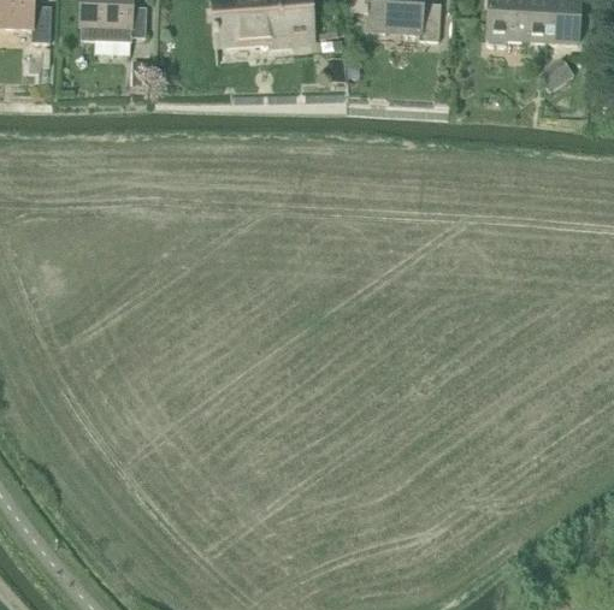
[(52,43),(54,7),(35,6),(35,0),(0,0),(0,27),(35,29),(35,42),(52,43)]
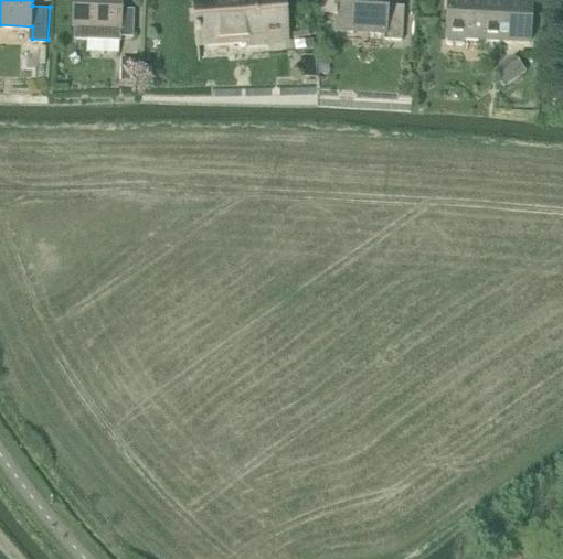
[(75,0),(74,23),(76,23),(75,35),(121,40),(123,35),(134,35),(137,7),(123,6),(123,0),(75,0)]
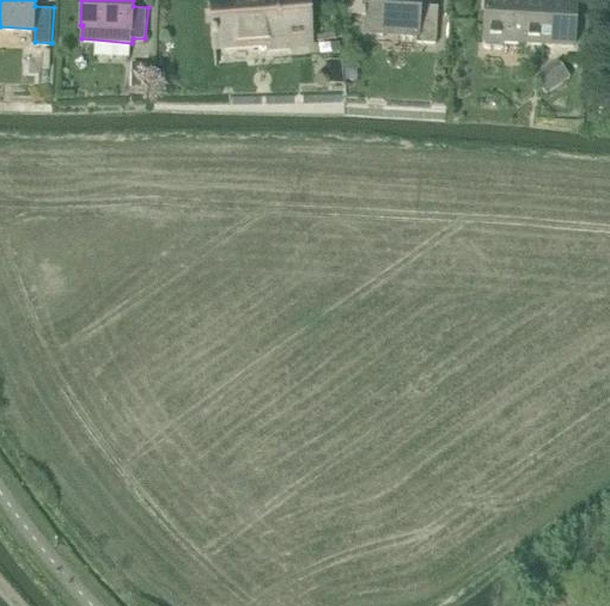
[(269,47),(312,43),(307,0),(213,0),(217,47),(269,43),(269,47)]
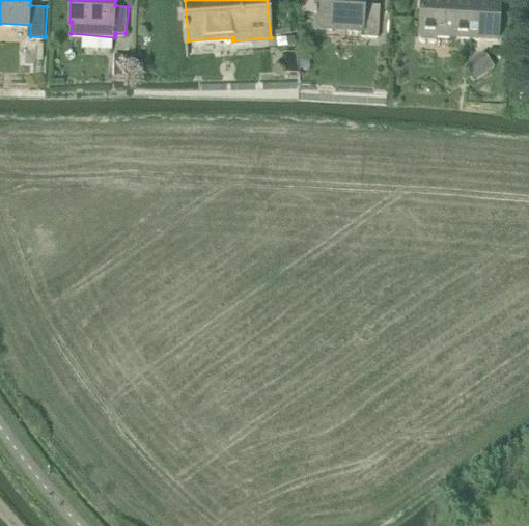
[(378,38),(380,8),(365,7),(366,0),(317,0),(315,26),(362,30),(361,36),(378,38)]
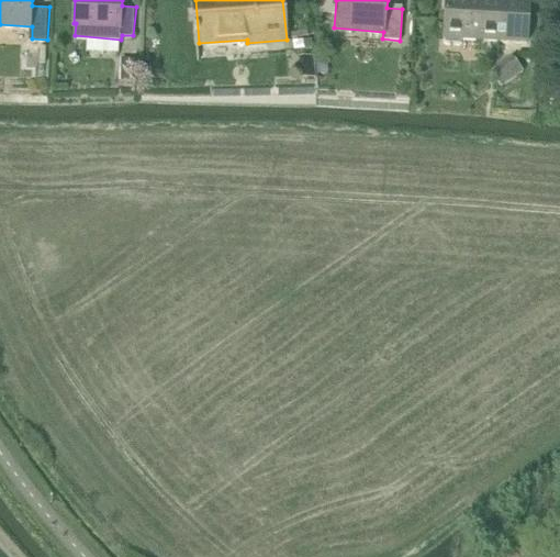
[(446,35),(446,39),(448,41),(460,41),(463,39),(463,36),(528,41),(532,1),(515,0),(448,0),(446,35)]
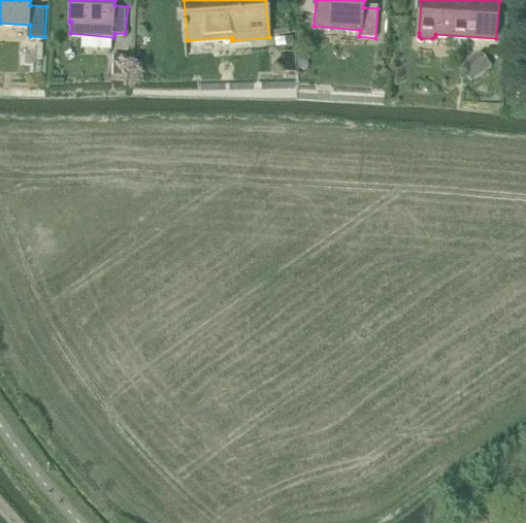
[(287,30),(288,40),(296,39),(295,29),(287,30)]
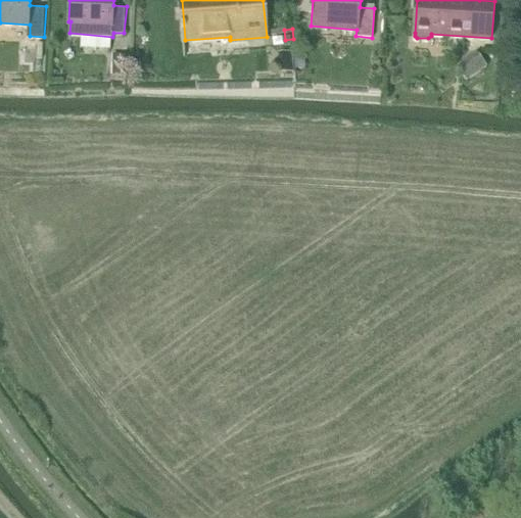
[(113,51),(112,73),(128,74),(128,52),(113,51)]
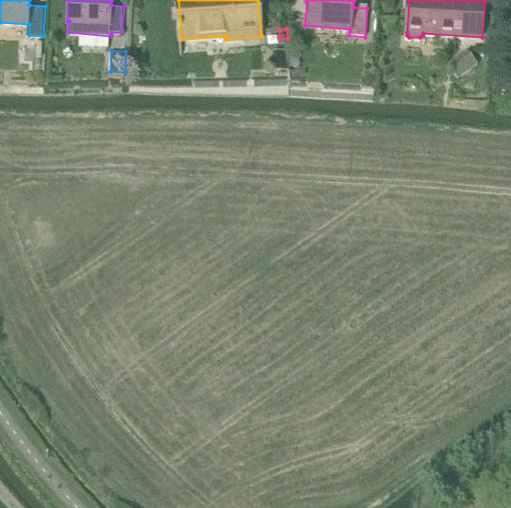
[(457,68),(471,57),(467,51),(452,63),(457,68)]
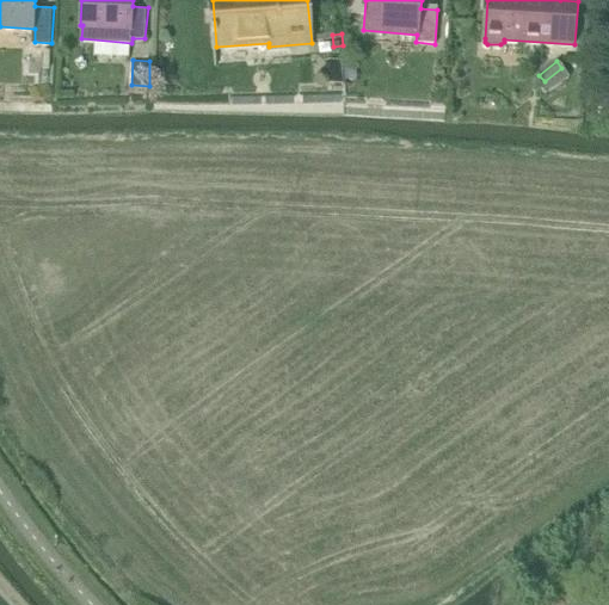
All buildings are outlined.
